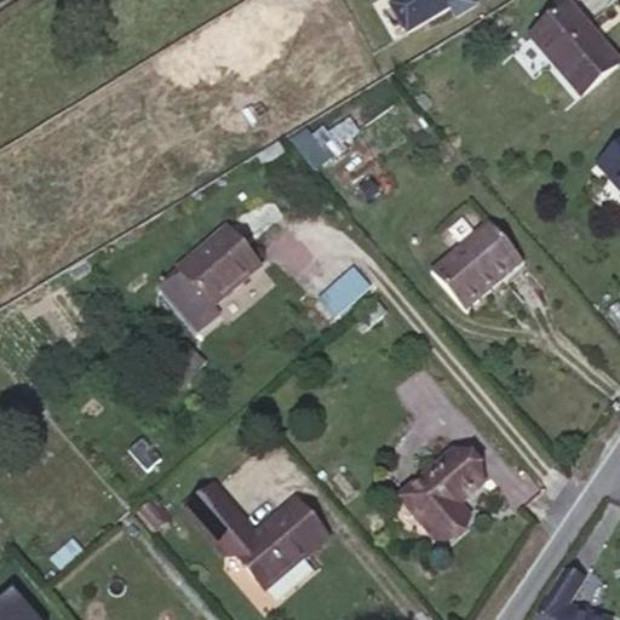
[(472,0),(401,0),(391,6),(408,33),(449,7),(457,17),(476,6),(472,0)]
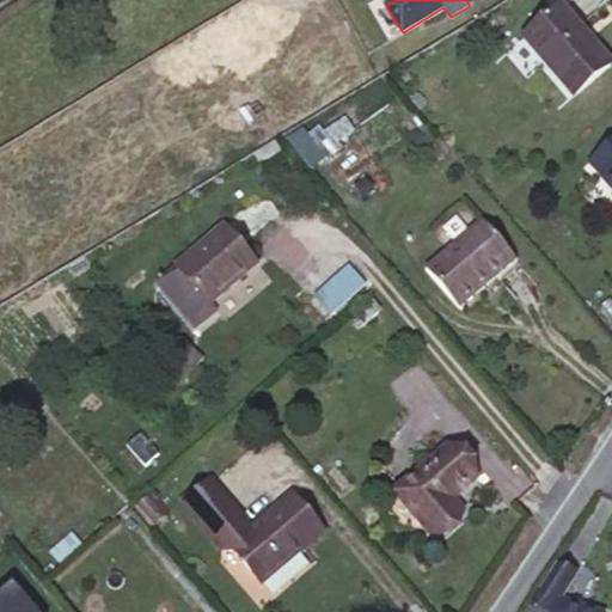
[(611,66),(562,7),(525,38),(575,97),(611,66)]
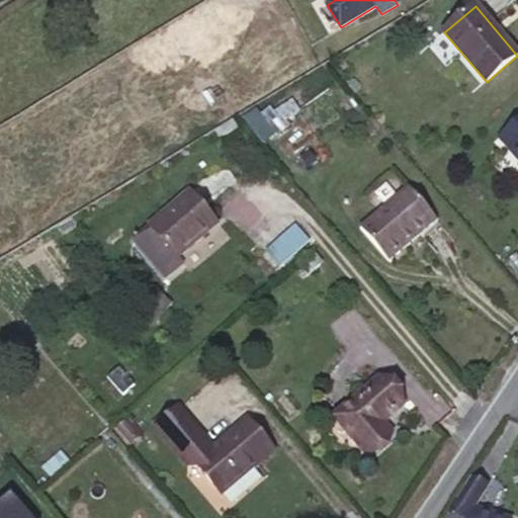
[(256,105),(241,113),(256,139),(270,130),(256,105)]
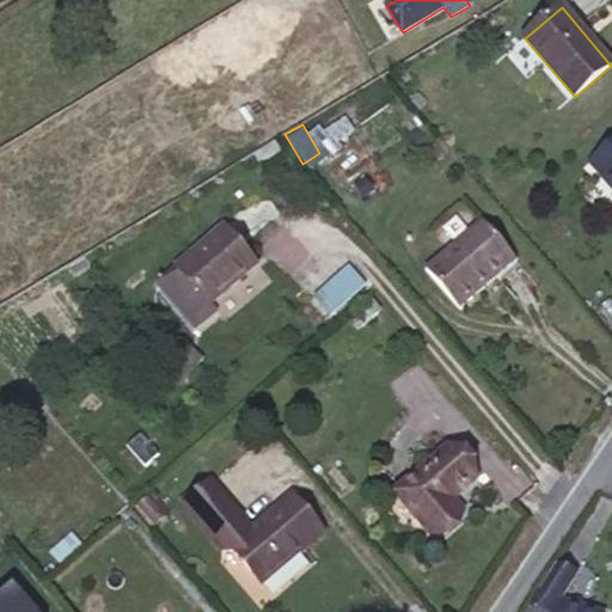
[(603,178),(611,170),(611,142),(588,163),(603,178)]
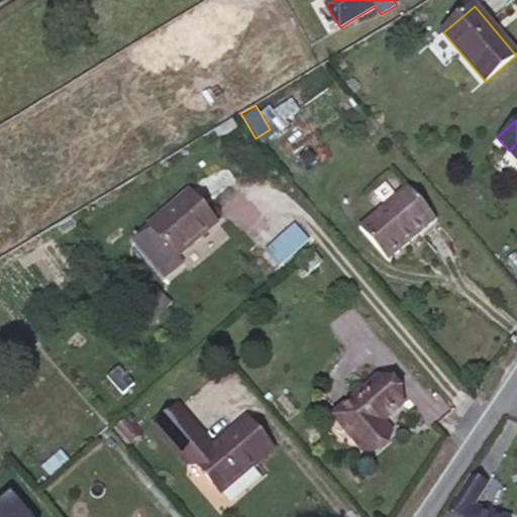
[(436,220),(408,186),(359,228),(388,262),(436,220)]
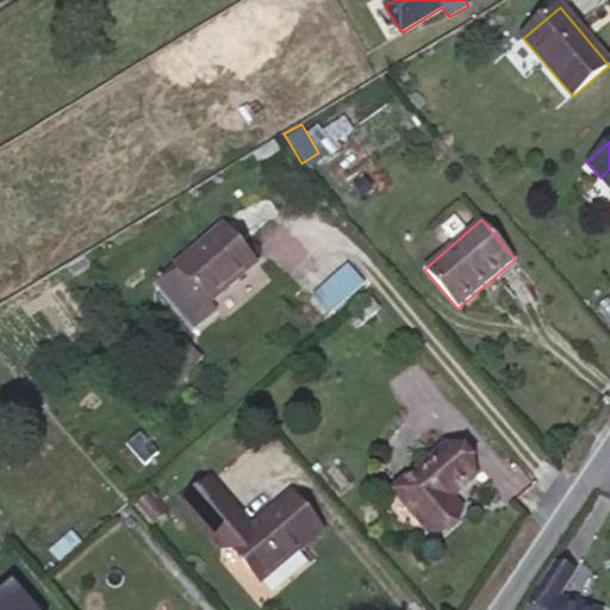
[(255,262),(225,228),(159,284),(197,328),(217,311),(209,302),(255,262)]
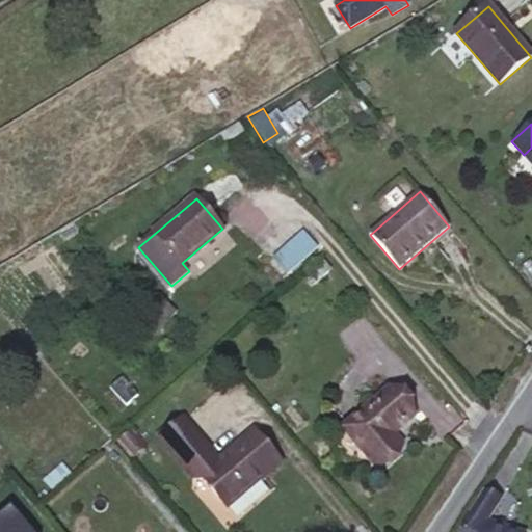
[(267,256),(283,273),(316,245),(300,228),(267,256)]
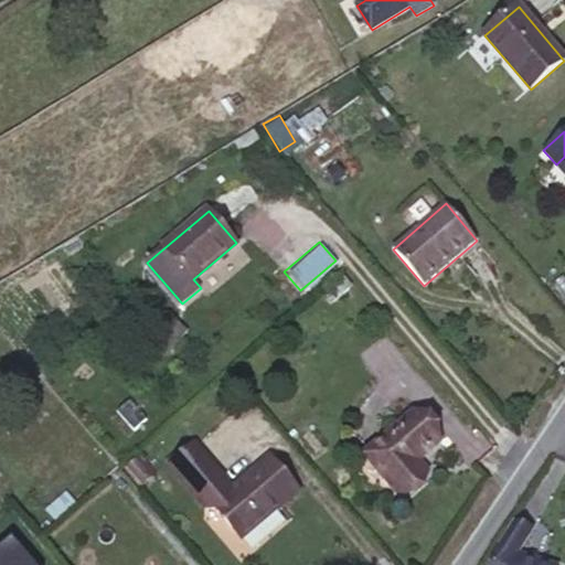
[(348,288),(337,276),(322,287),(333,301),(348,288)]
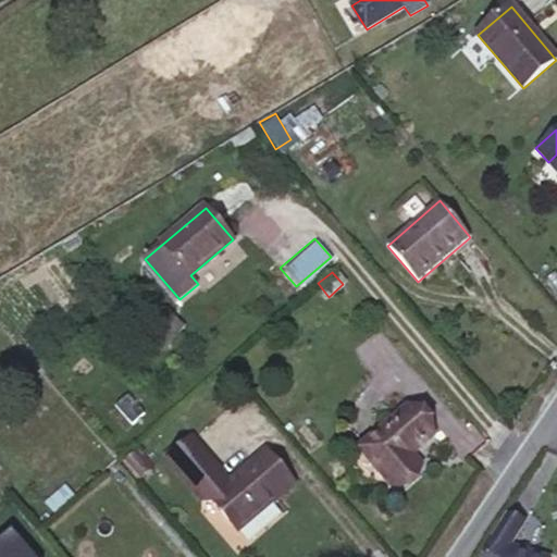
[(163,308),(140,333),(158,348),(181,324),(163,308)]
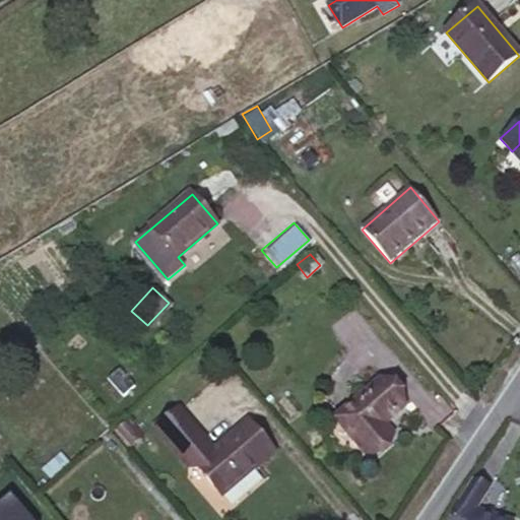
[(405,406),(383,380),(336,419),(369,457),(394,436),(383,425),(405,406)]
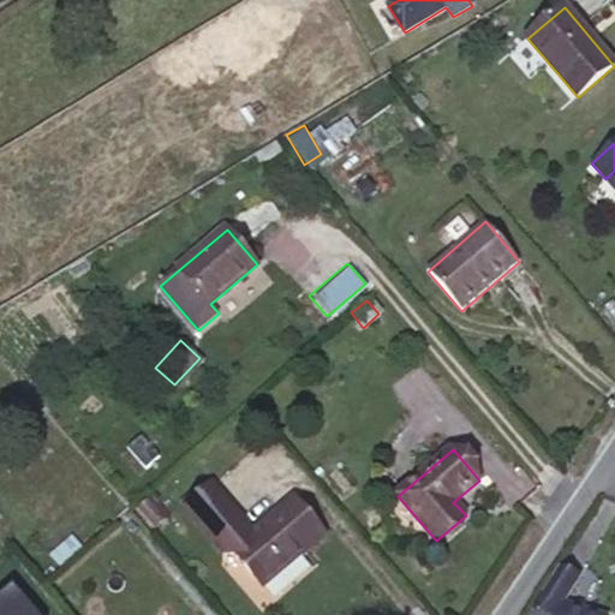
[(238,519),(239,518),(242,517),(214,484),(210,488),(238,519)]
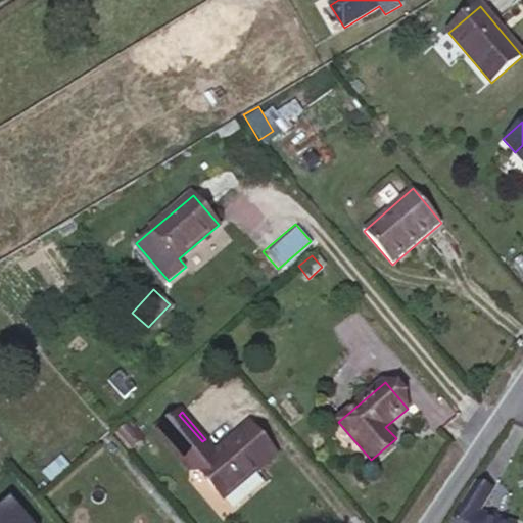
[(215,453),(203,440),(202,441),(179,415),(156,433),(189,471),(199,471),(223,500),(276,455),(250,424),(229,440),(231,443),(216,456),(215,453)]
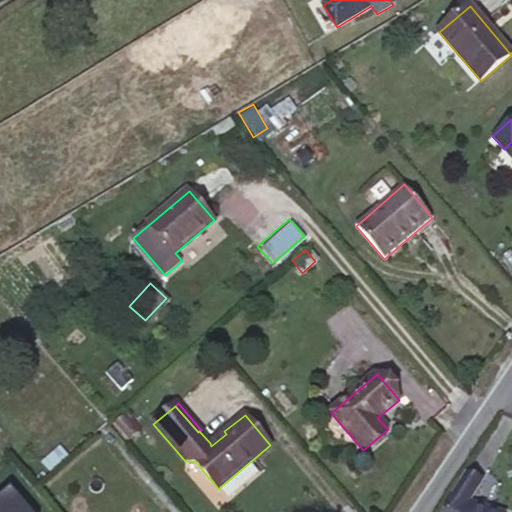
[(138,431),(125,416),(116,423),(129,438),(138,431)]
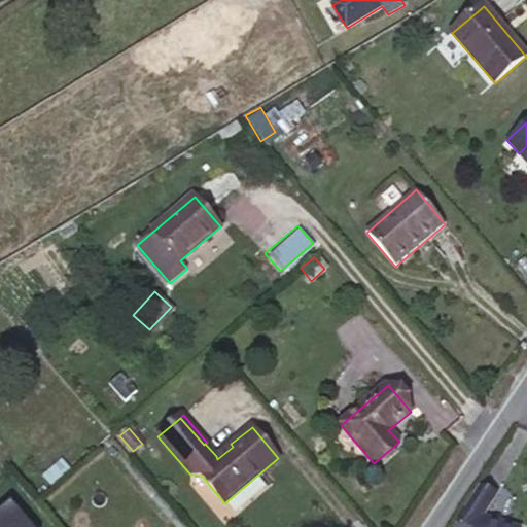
[(231,444),(216,456),(217,459),(233,447),(231,444)]
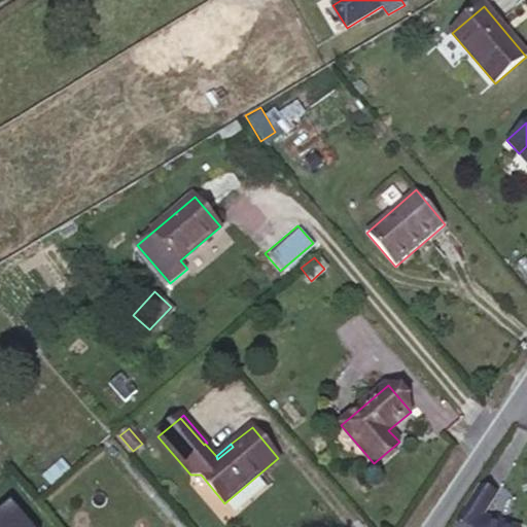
[(0,510),(11,500),(0,488),(0,510)]
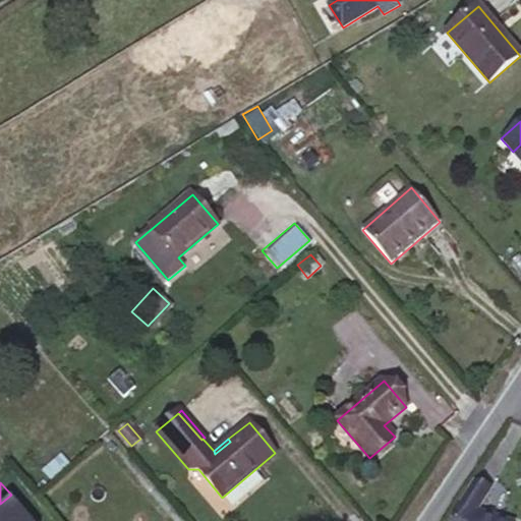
[(508,520),(476,511),(490,488),(474,482),(458,506),(453,520),(508,520)]
